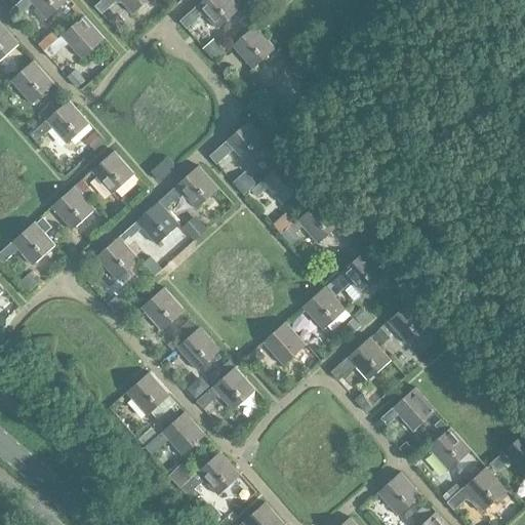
[(43,21),(47,17),(47,18),(68,0),(22,0),(8,12),(15,19),(34,3),(37,6),(33,10),(43,21)]
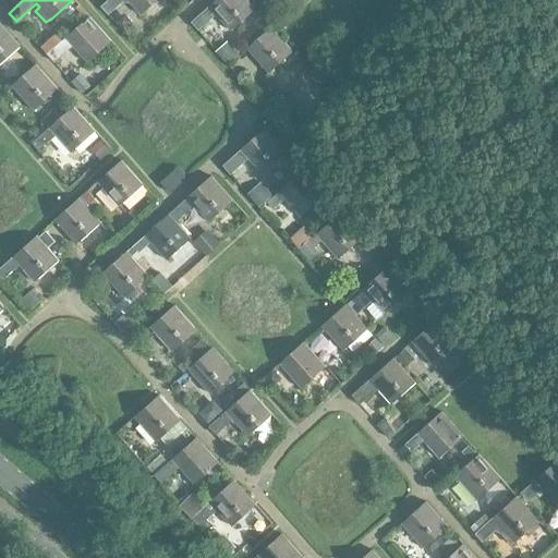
[(108,0),(100,7),(108,15),(121,2),(132,3),(142,14),(157,0),(108,0)]
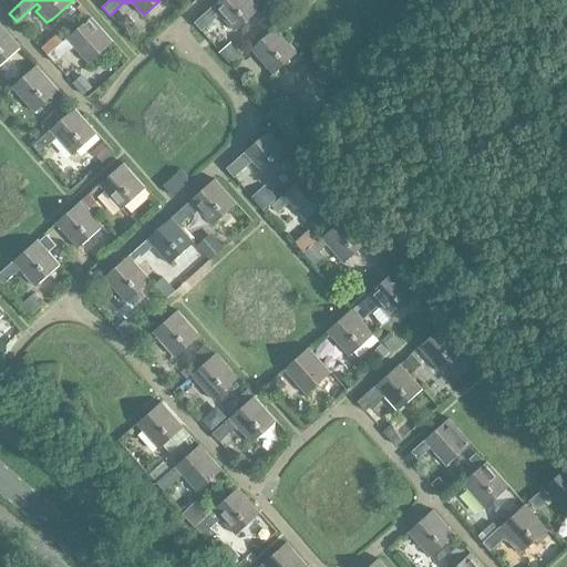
[(219,0),(214,6),(194,23),(200,31),(220,13),(235,30),(259,9),(250,0),(219,0)]
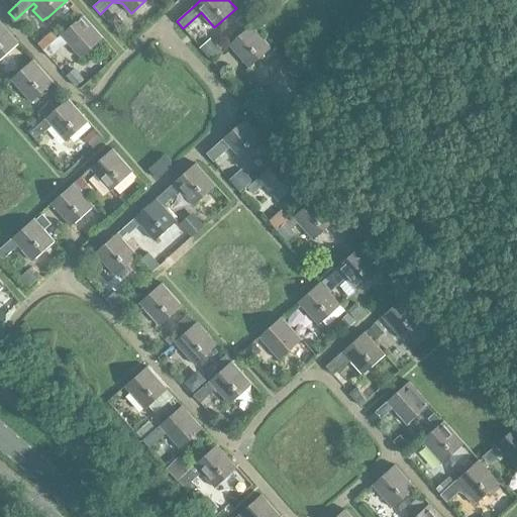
[(59,37),(43,50),(49,58),(68,41),(82,58),(104,37),(85,14),(62,34),(59,37)]
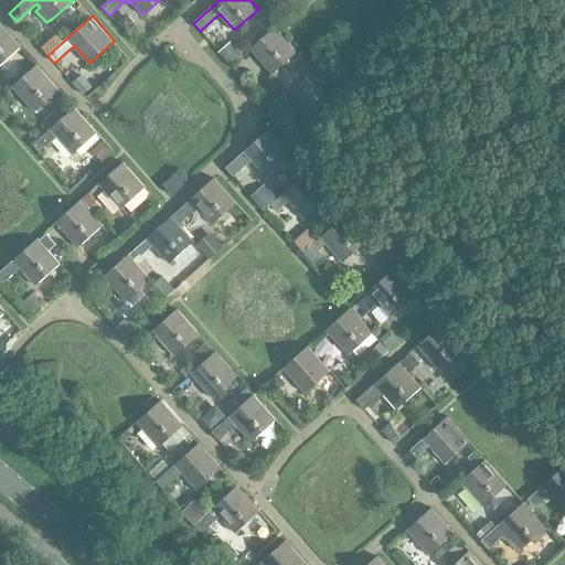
[(0,64),(21,46),(0,22),(0,64)]
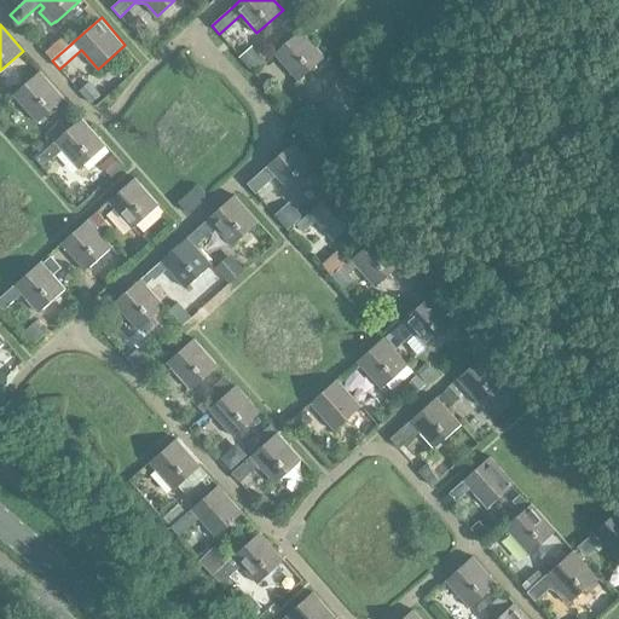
[(299,80),(325,56),(301,29),(275,53),(299,80)]
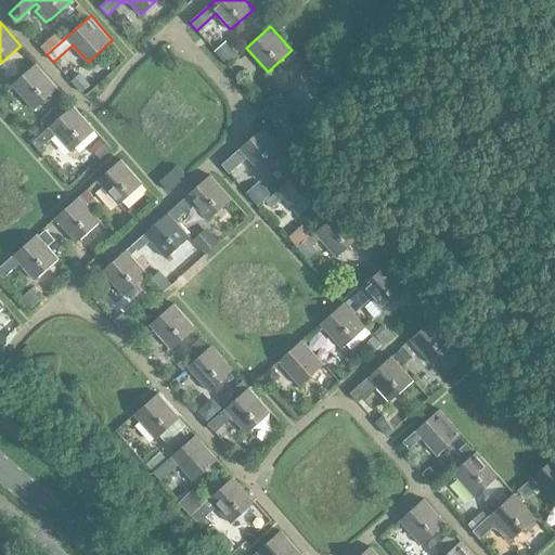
[(227,65),(237,54),(226,41),(215,51),(227,65)]
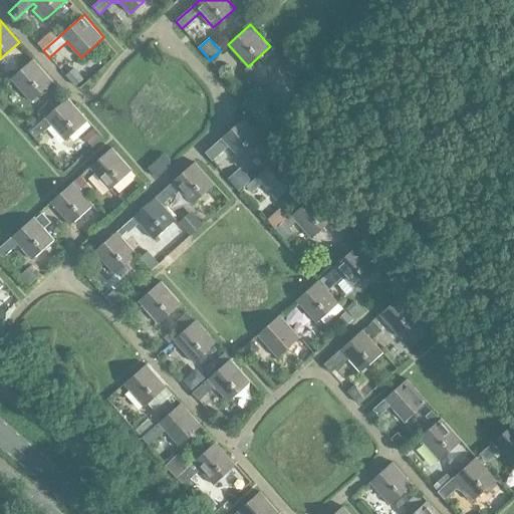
[(31,100),(53,81),(33,58),(11,78),(31,100)]
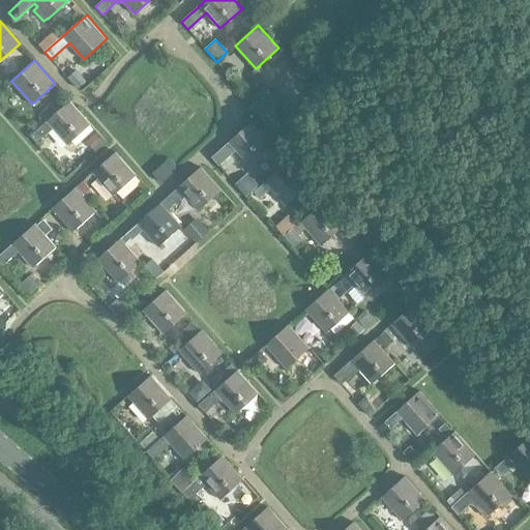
[(75,64),(65,72),(80,89),(89,82),(75,64)]
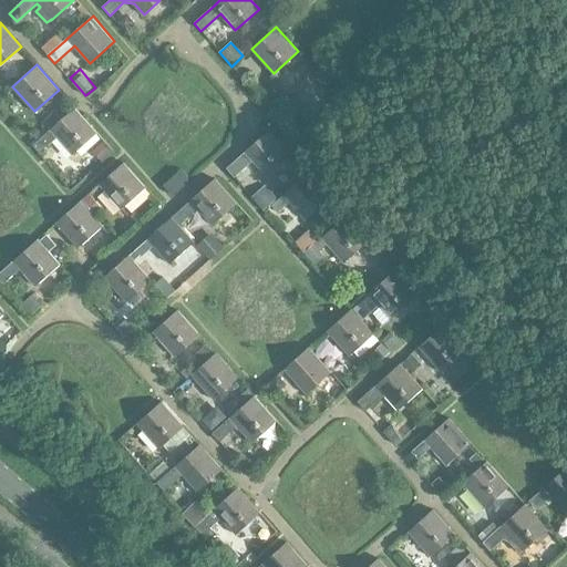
[(312,116),(337,95),(315,70),(290,92),(312,116)]
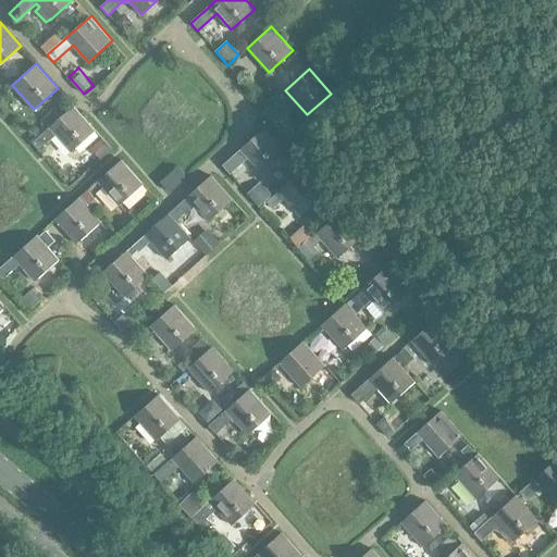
[(50,127),(33,144),(38,149),(56,134),(71,151),(96,130),(74,106),(60,119),(50,127)]
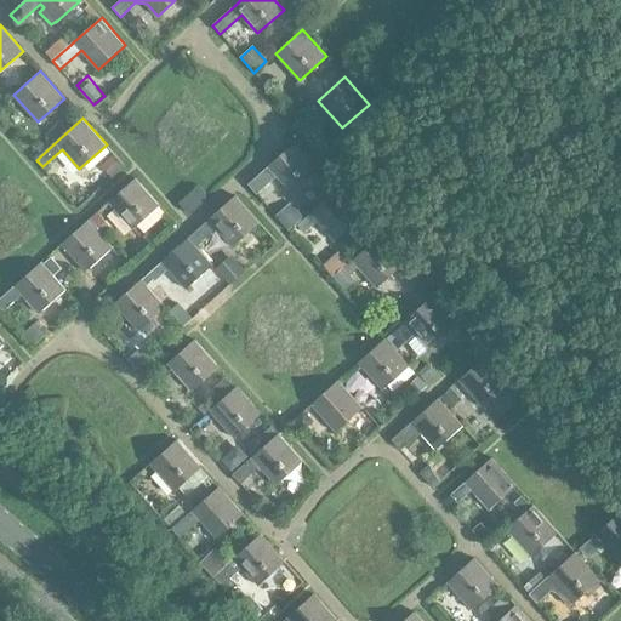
[(256,194),(277,176),(292,193),(319,169),(295,142),(246,184),(256,194)]
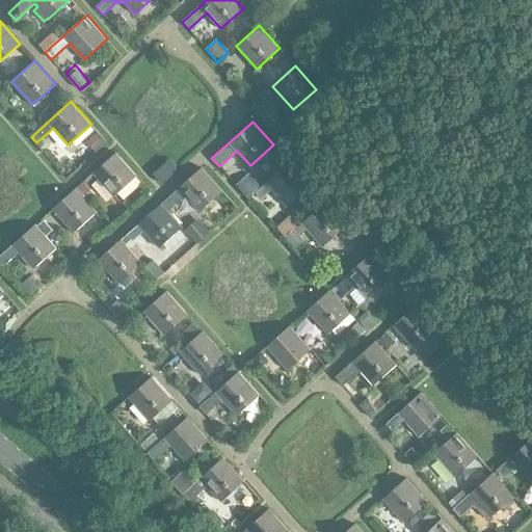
[(112,195),(136,175),(115,152),(92,173),(112,195)]
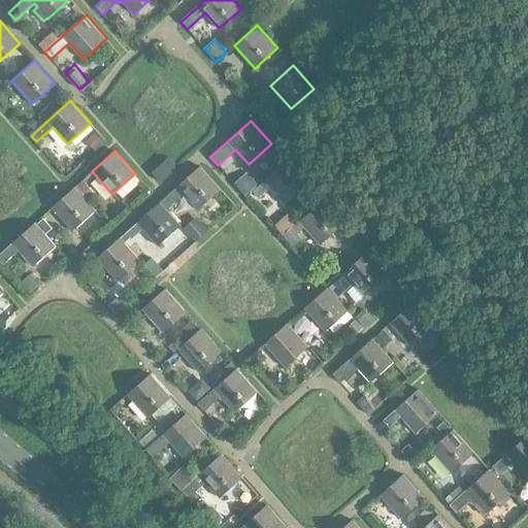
[(161,180),(175,168),(167,159),(153,171),(161,180)]
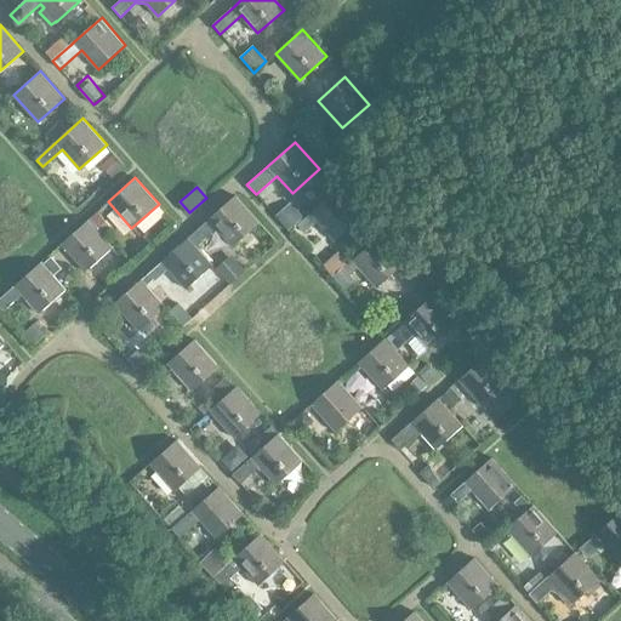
[(309,214),(296,224),(303,232),(317,221),(334,240),(362,216),(337,189),(309,214)]
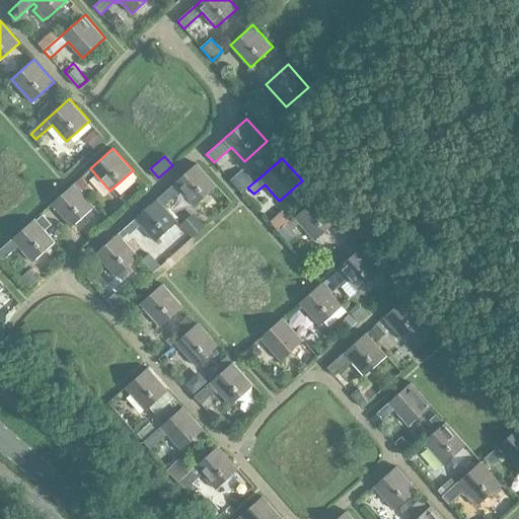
[(194,206),(217,186),(197,163),(157,198),(163,206),(180,191),(194,206)]
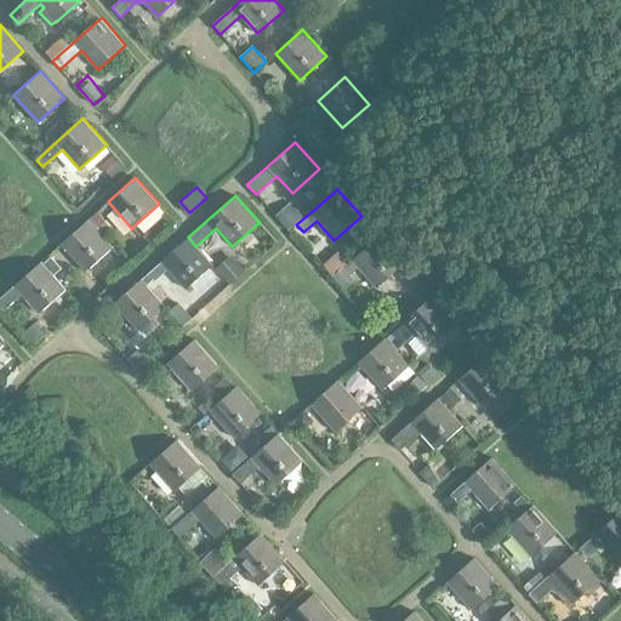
[(84,269),(110,246),(87,220),(61,244),(84,269)]
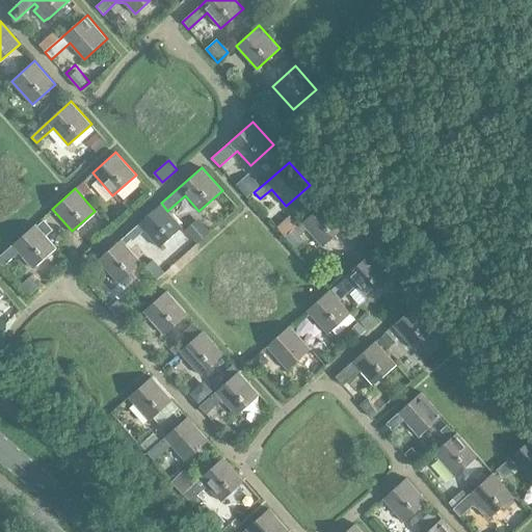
[(182,227),(167,211),(161,203),(138,223),(159,247),(182,227)]
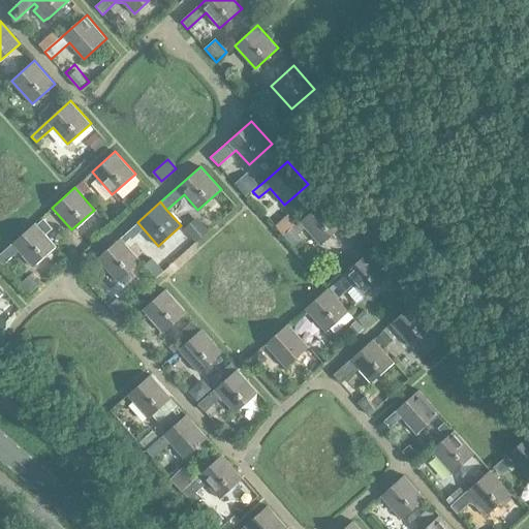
[(299,234),(305,228),(320,245),(343,224),(322,201),(292,228),(291,227),(296,223),(287,214),(274,225),(292,247),(303,239),(299,234)]
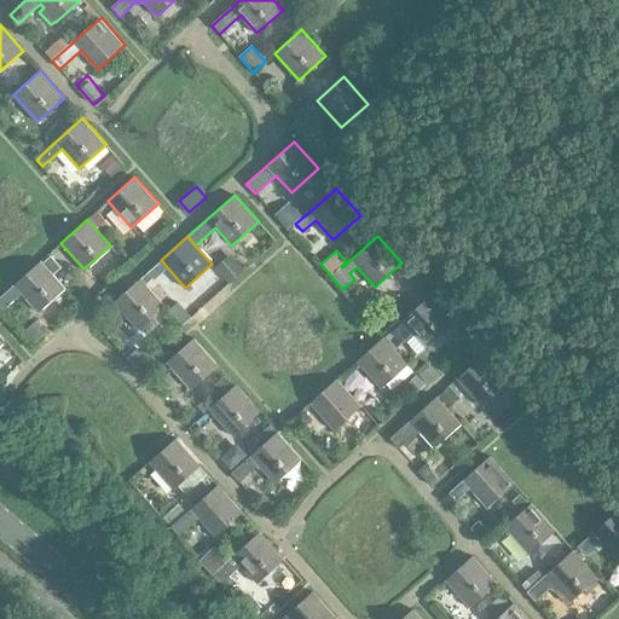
[(13,284),(0,295),(0,311),(0,312),(21,294),(36,311),(63,287),(40,261),(13,284)]
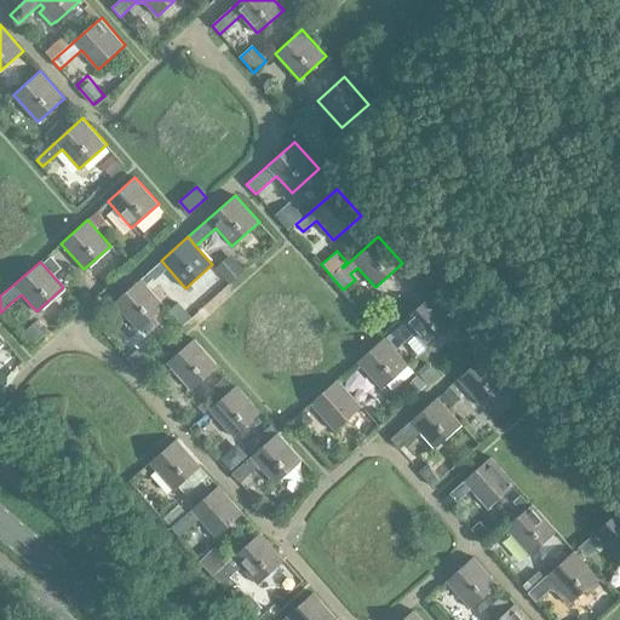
[(141,279),(145,283),(151,279),(154,281),(166,269),(160,262),(141,279)]
